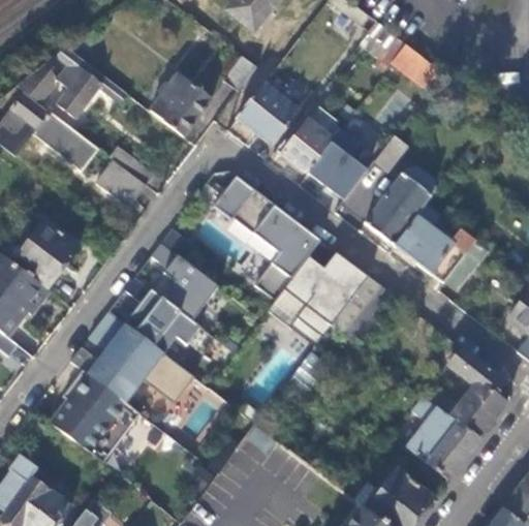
[(243,13),(257,25),(276,0),(230,0),(225,6),(240,18),(243,13)]
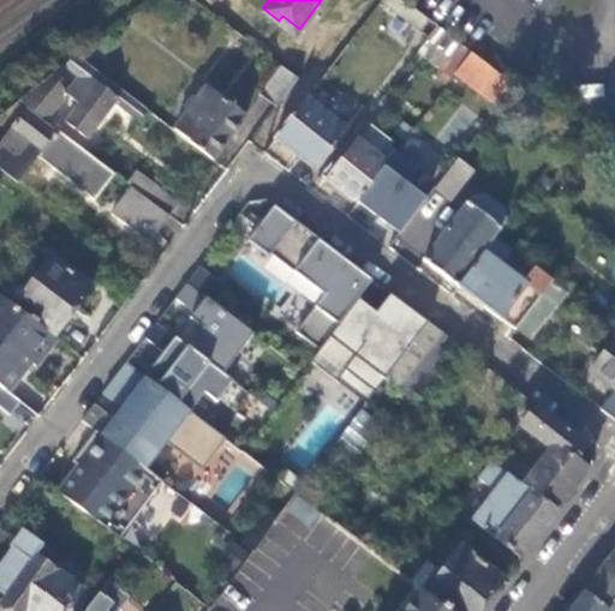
[(418,27),(428,15),(407,0),(399,0),(394,7),(418,27)]
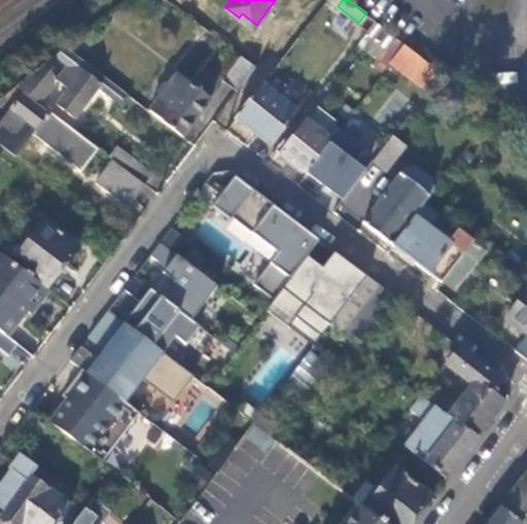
[(419,56),(402,43),(390,59),(407,72),(419,56)]
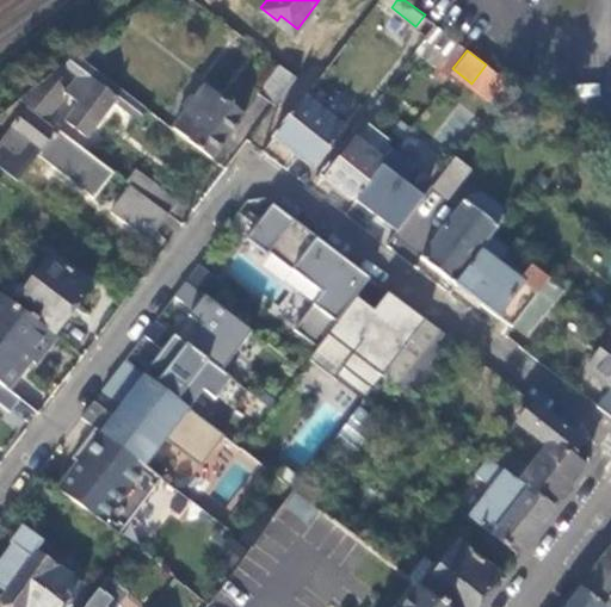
[(79,53),(63,63),(79,74),(66,90),(79,99),(66,117),(87,135),(116,98),(135,112),(143,103),(79,53)]
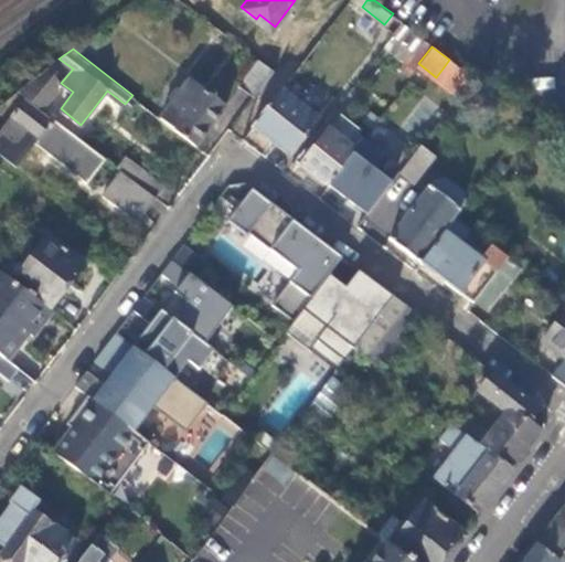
[(240,84),(255,95),(275,70),(259,57),(240,84)]
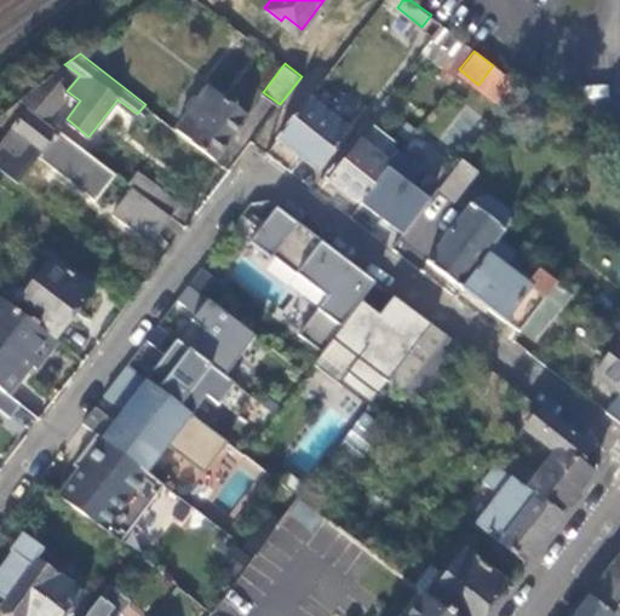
[(514,82),(493,65),(478,85),(499,101),(514,82)]
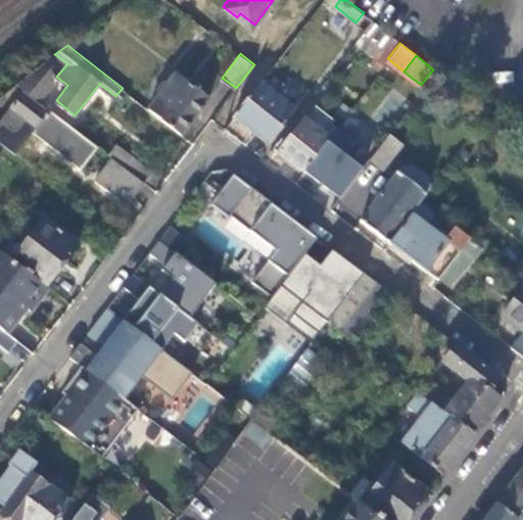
[(44,63),(17,84),(39,100),(52,84),(52,73),(44,63)]
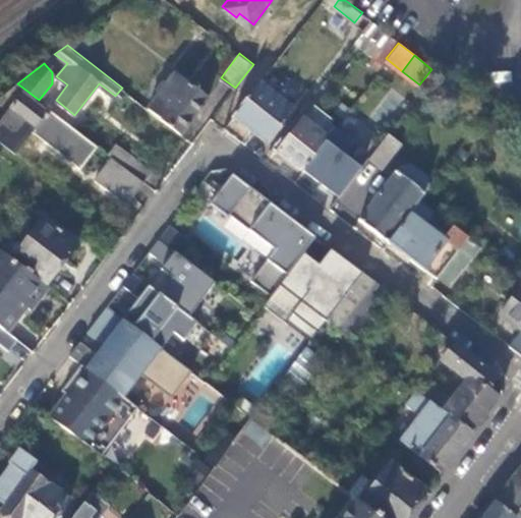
[(148,107),(181,132),(209,97),(175,70),(148,107)]
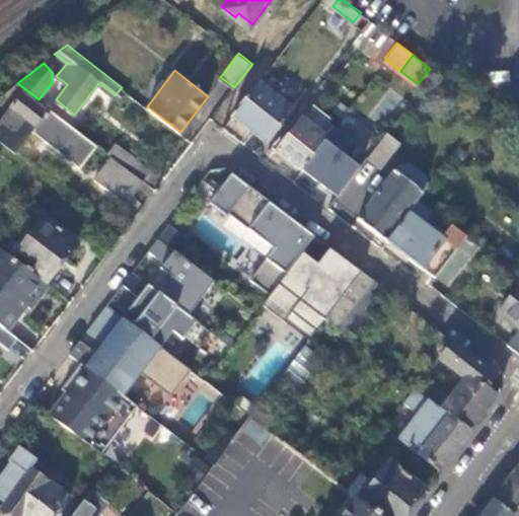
[(260,80),(275,92),(284,81),(267,70),(260,80)]
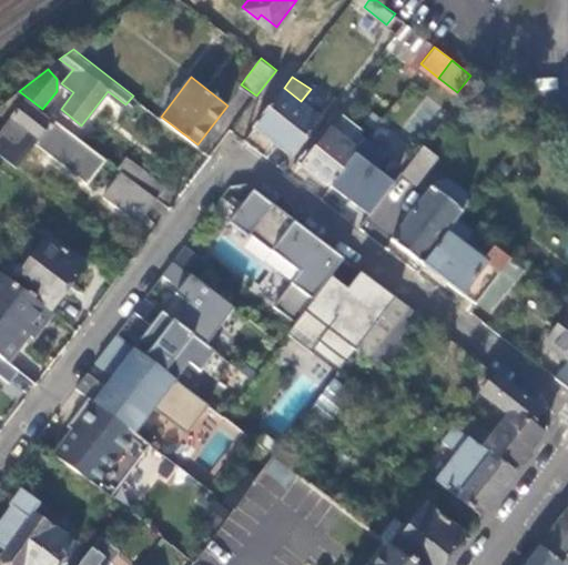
[(244,139),(266,154),(277,142),(292,153),(321,115),(301,101),(284,88),(244,139)]
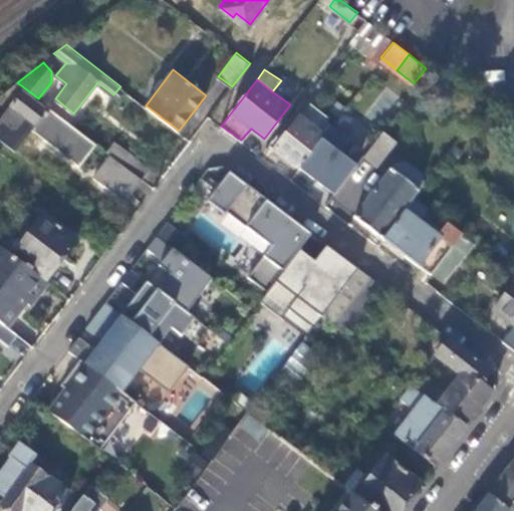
[(0,129),(0,137),(15,150),(31,129),(79,165),(96,144),(48,106),(46,108),(22,90),(0,117),(0,119),(4,123),(0,129)]
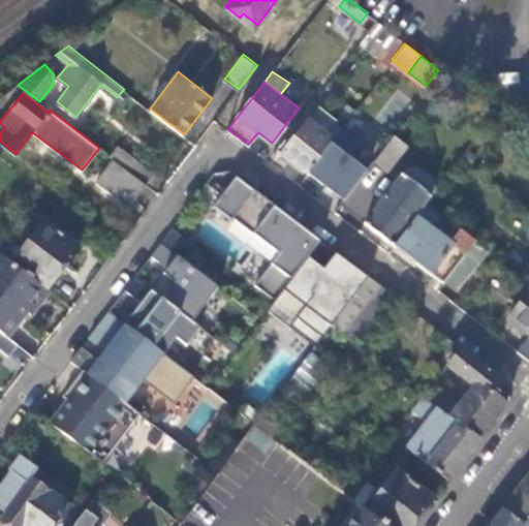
[(316,111),(309,120),(325,132),(333,123),(316,111)]
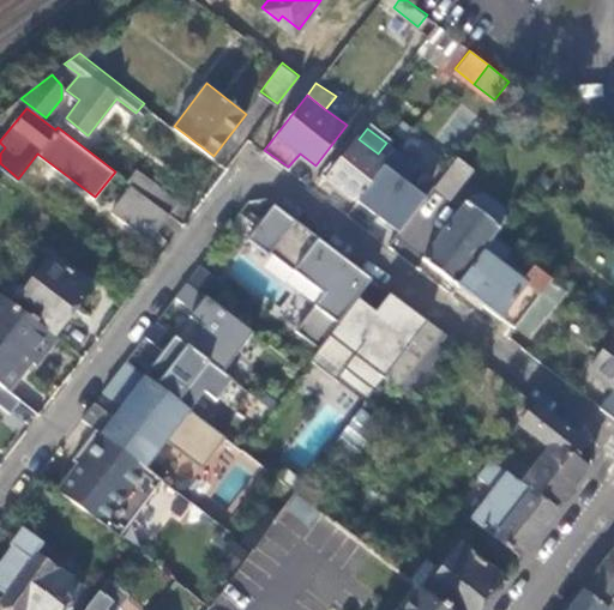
[(327,175),(357,198),(393,149),(386,143),(378,153),(359,139),(356,138),(327,175)]
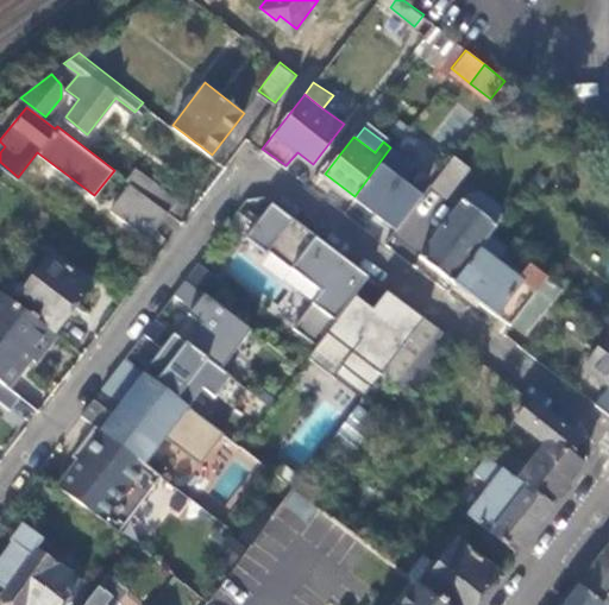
[(355,196),(397,228),(425,191),(388,164),(397,152),(390,147),(355,196)]
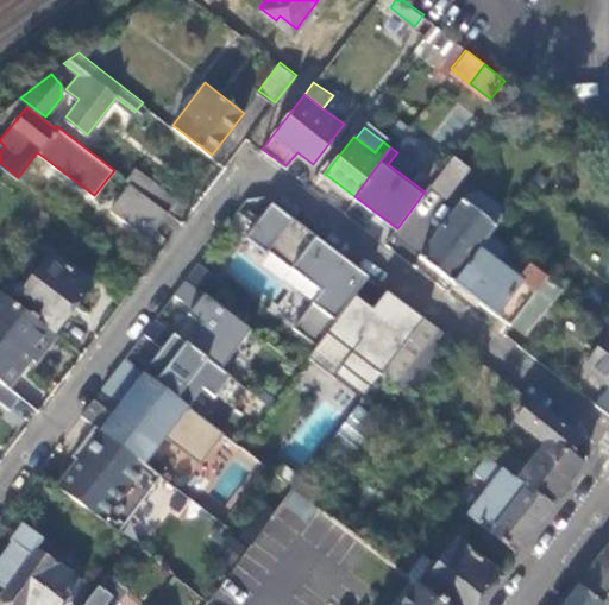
[(469,166),(453,155),(431,184),(446,195),(469,166)]
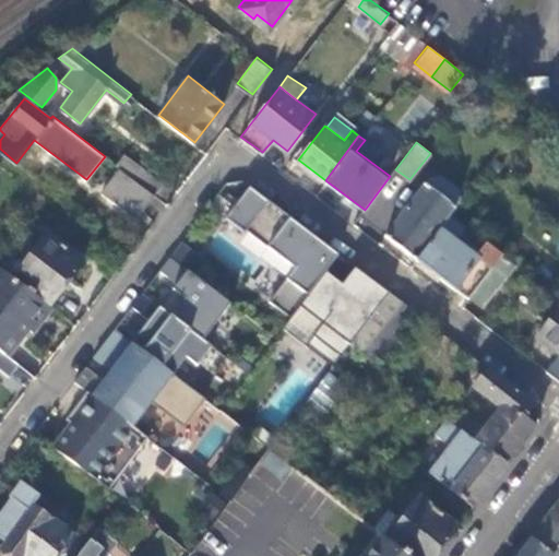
[(120,168),(154,193),(162,184),(139,165),(137,168),(126,160),(119,167),(120,168)]
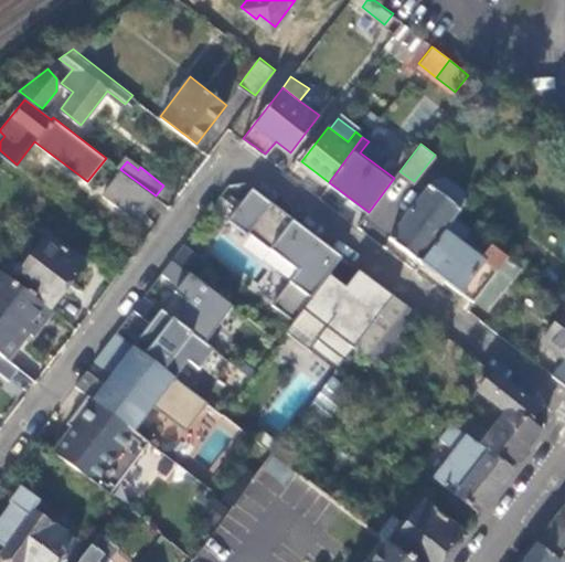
[(138,220),(156,195),(121,170),(103,193),(138,220)]
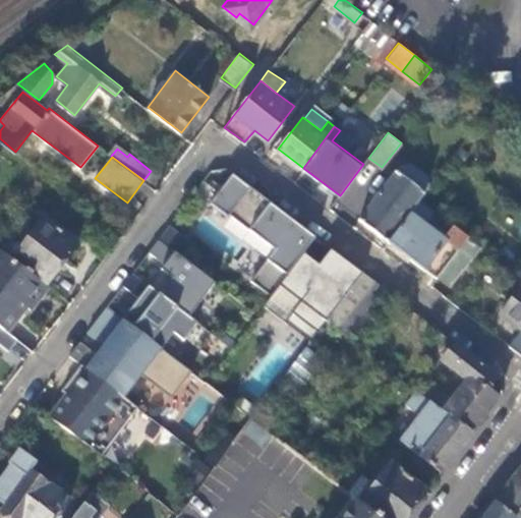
[(403,162),(359,217),(387,239),(409,209),(418,198),(429,183),(429,175),(410,161),(403,162)]
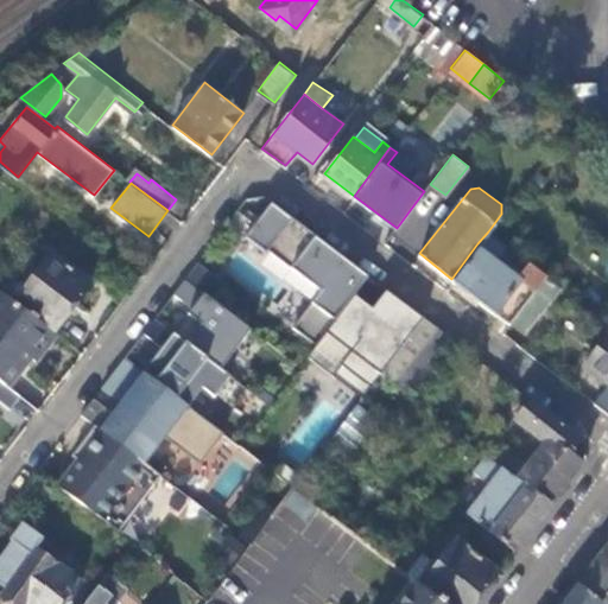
[(372,385),(382,370),(424,316),(272,201),(246,235),(267,250),(268,249),(322,288),(293,325),(316,342),(306,354),(335,375),(344,363),(372,385)]
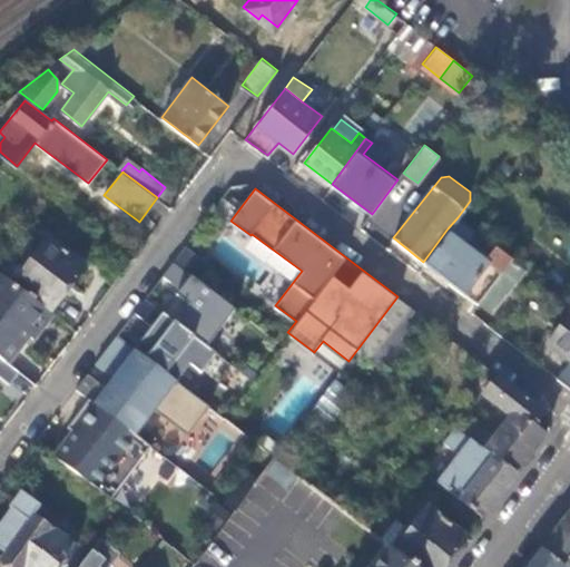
[(458,217),(448,228),(467,243),(477,231),(458,217)]
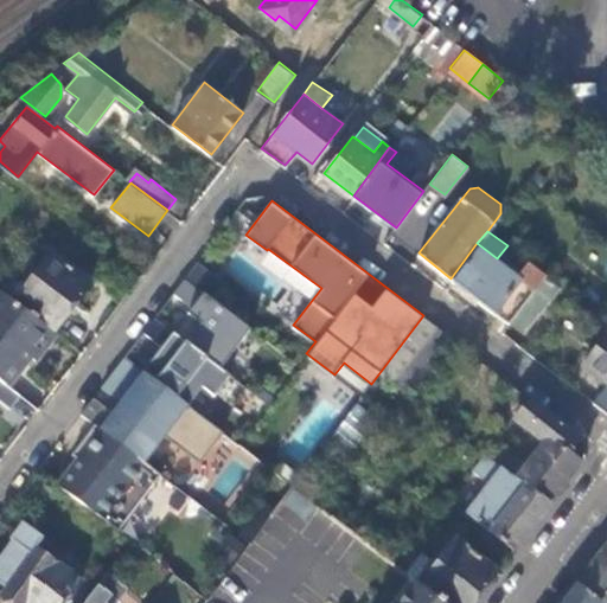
[(451,278),(508,322),(509,320),(544,274),(526,261),(517,274),(497,258),(477,243),(451,278)]
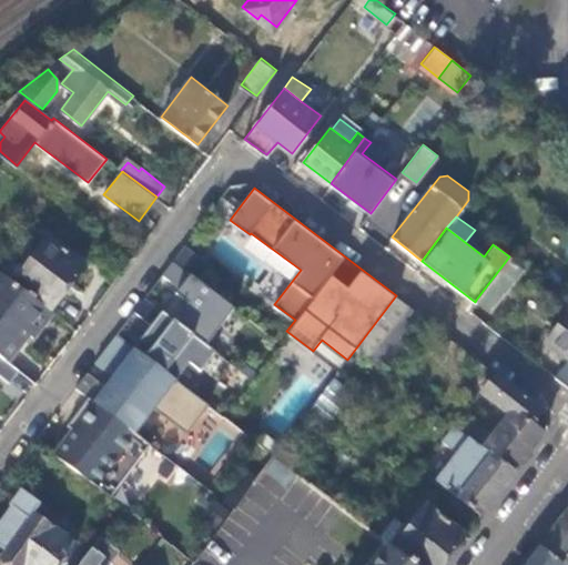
[(13,280),(50,309),(84,263),(48,234),(13,280)]
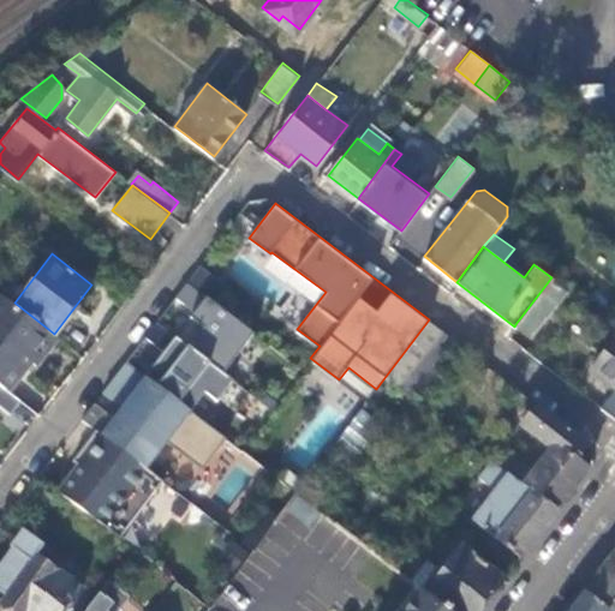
[(529,334),(566,288),(551,277),(515,324),(529,334)]
